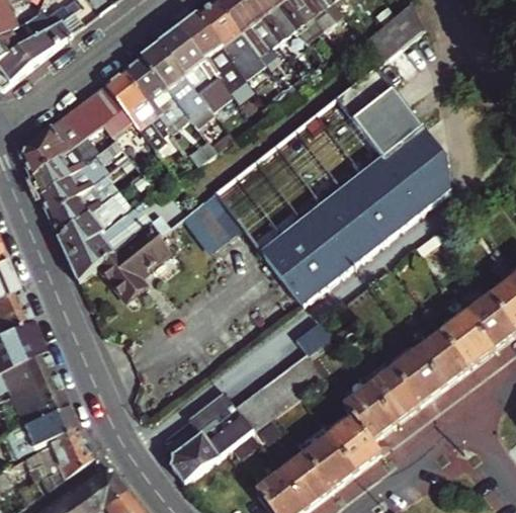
[(0,38),(11,31),(18,27),(10,6),(17,0),(0,0),(0,38)]
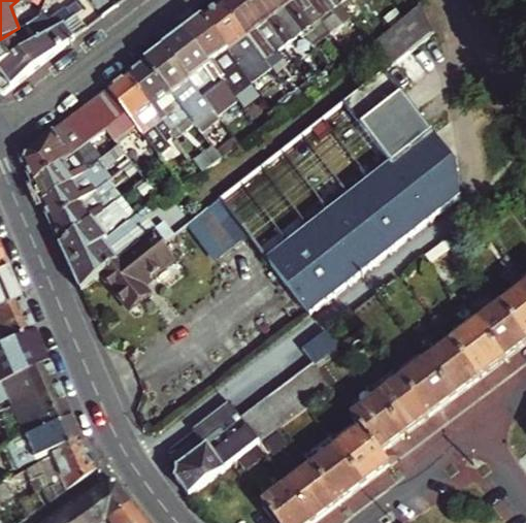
[(220,0),(201,14),(245,73),(265,59),(222,0),(220,0)]
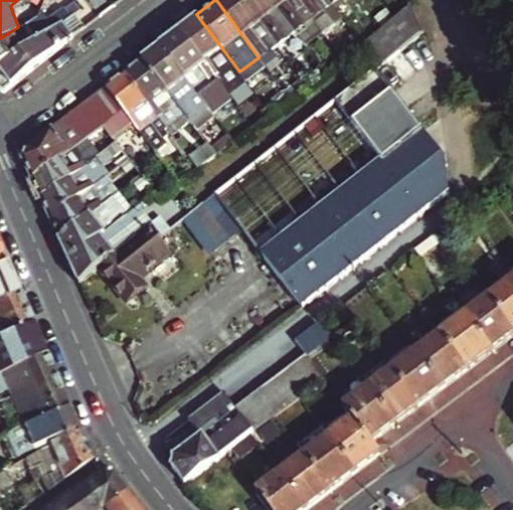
[(277,43),(244,0),(216,0),(259,57),(277,43)]
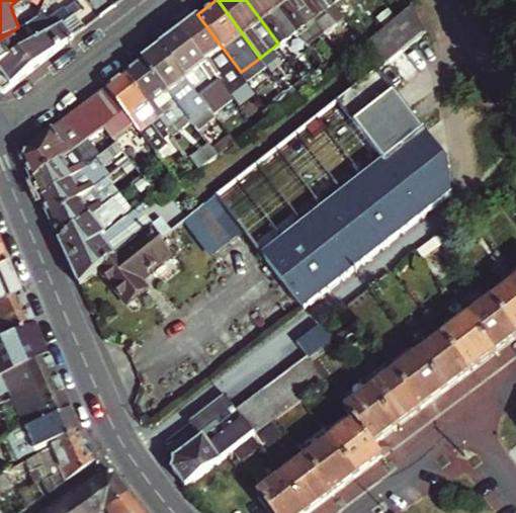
[(296,29),(274,0),(246,0),(278,44),(296,29)]
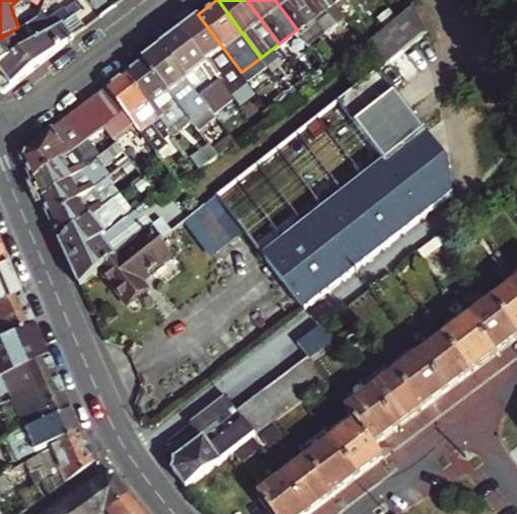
[(275,0),(297,29),(314,16),(303,0),(275,0)]
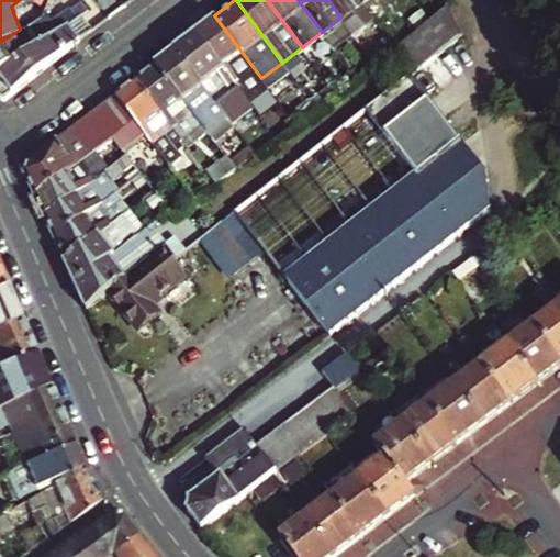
[(360,2),(358,0),(328,0),(340,18),(360,2)]
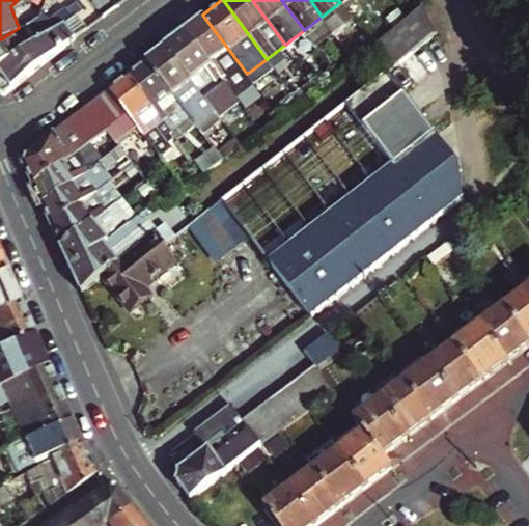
[(435,31),(420,3),(404,16),(389,27),(380,34),(398,59),(435,31)]
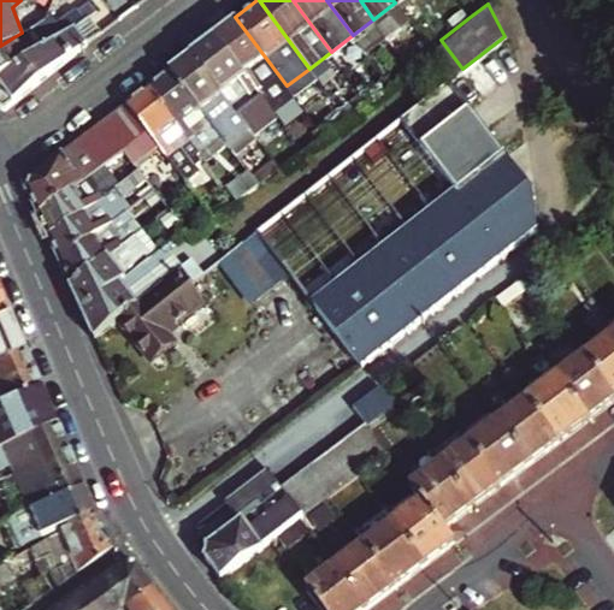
[(0,75),(71,25),(64,16),(48,27),(19,46),(13,37),(0,46),(0,75)]
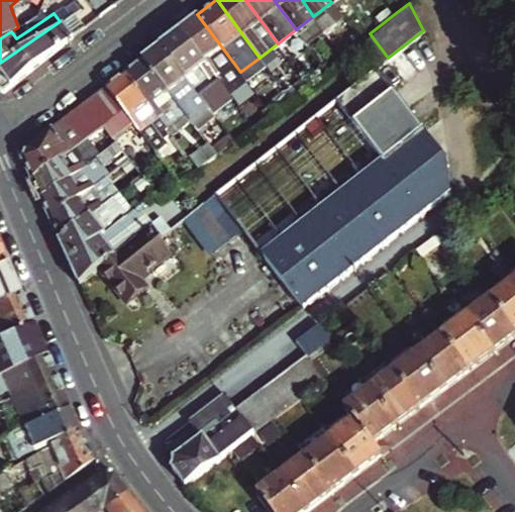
[(35,16),(18,27),(11,31),(16,38),(40,22),(35,14),(35,16)]
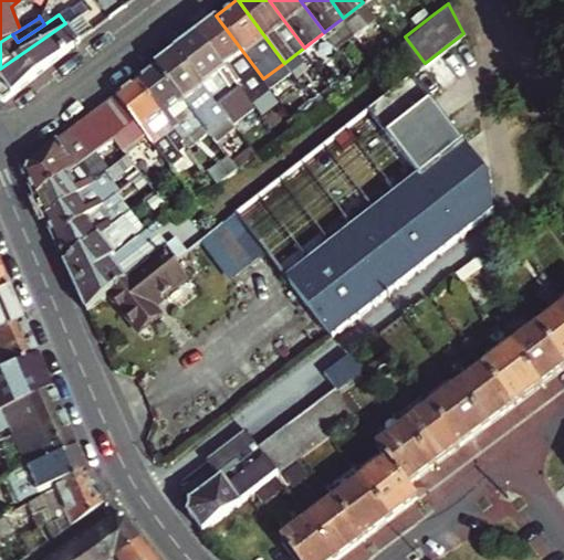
[(263,78),(216,16),(201,25),(196,30),(250,102),(261,116),(268,109),(252,87),(263,78)]
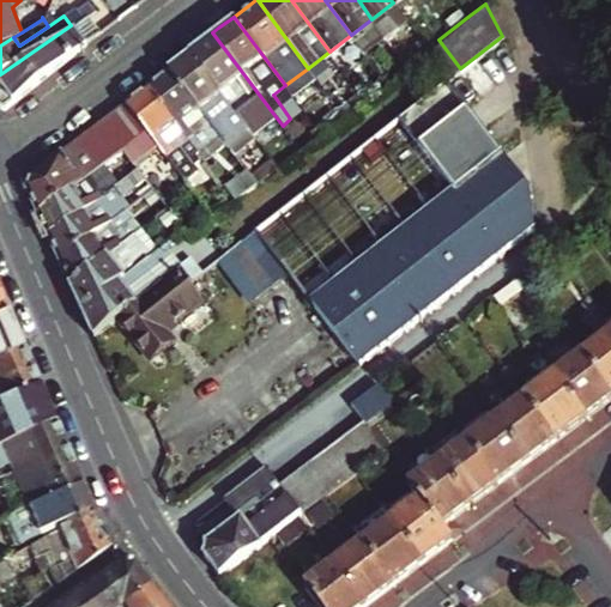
[(354,38),(363,52),(385,36),(375,23),(354,38)]
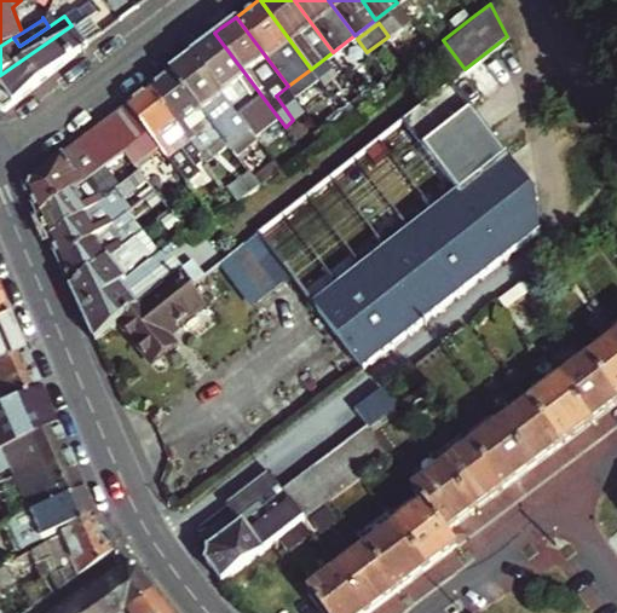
[(0,105),(1,107),(85,42),(71,25),(0,75),(0,105)]
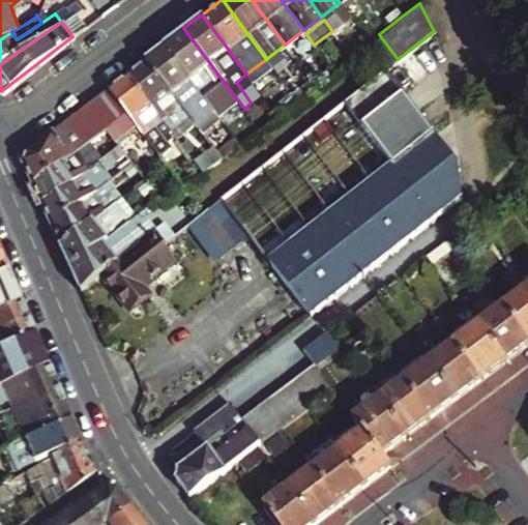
[(183,28),(163,44),(209,105),(213,110),(234,95),(183,28)]
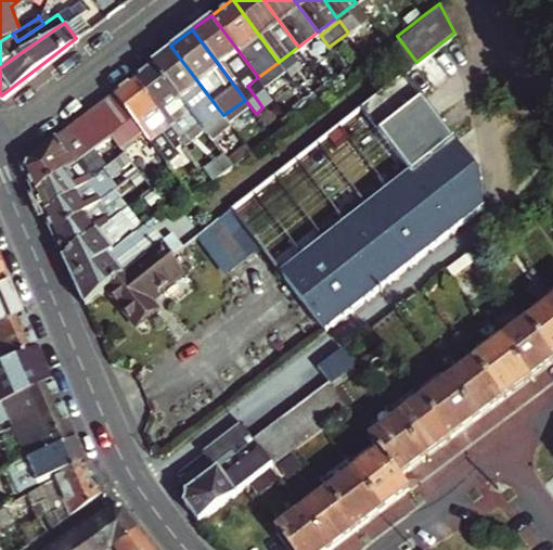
[(329,47),(320,35),(313,40),(322,51),(329,47)]
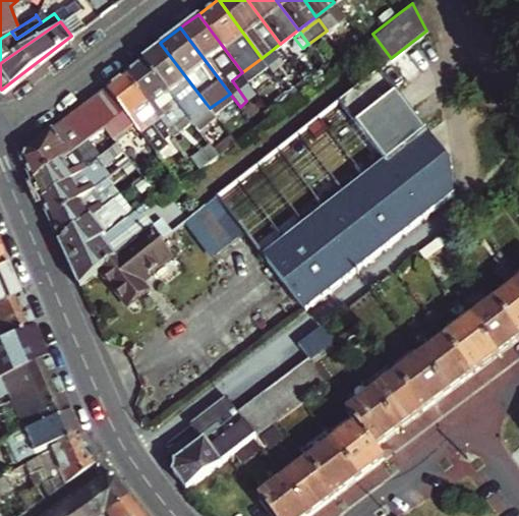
[(206,103),(160,43),(141,57),(185,114),(195,127),(207,119),(199,109),(206,103)]
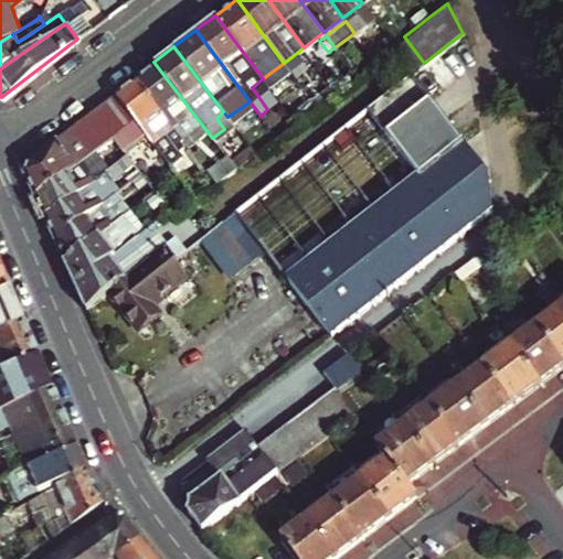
[(201,124),(153,62),(133,77),(180,139),(201,124)]
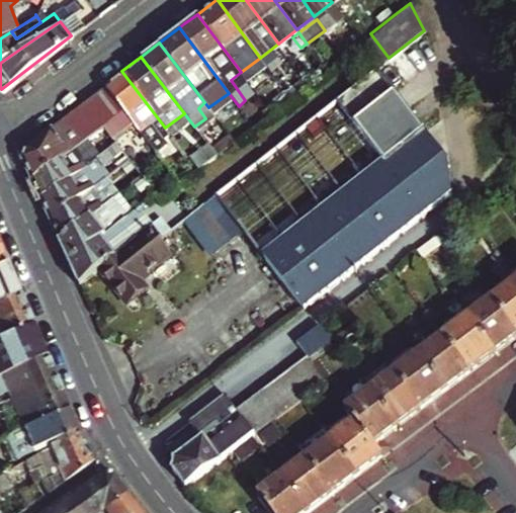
[(445,157),(378,67),(337,99),(350,116),(346,119),(375,158),(257,248),(302,307),(328,286),(451,191),(445,157)]
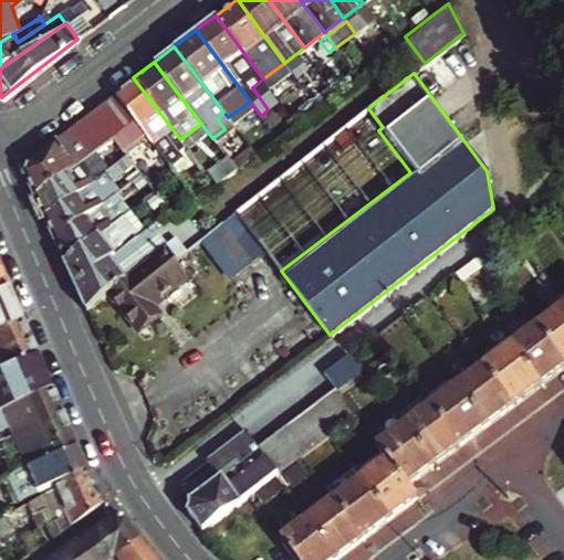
[(176,143),(180,139),(133,77),(114,92),(173,168),(179,178),(188,171),(181,161),(187,157),(176,143)]
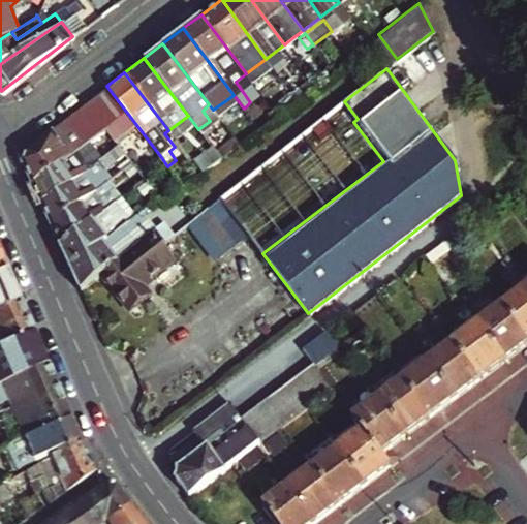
[(118,134),(125,129),(154,162),(161,157),(106,86),(91,97),(118,134)]
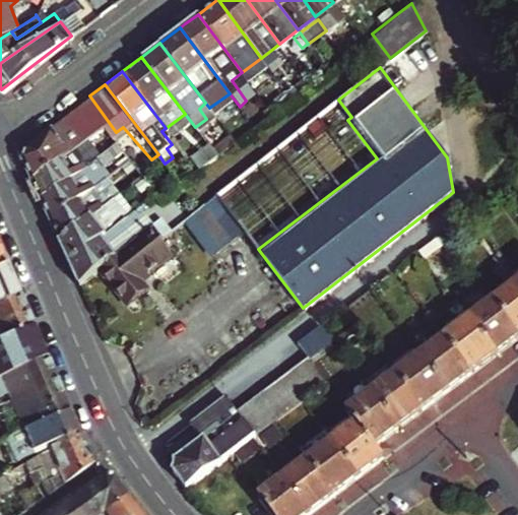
[(104,124),(89,135),(95,144),(110,133),(104,124)]
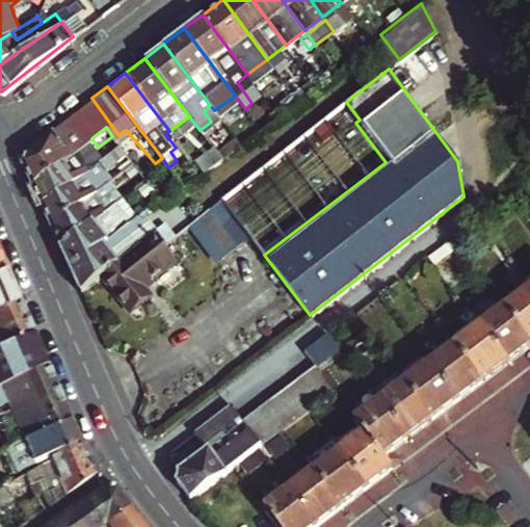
[(72,154),(62,140),(52,128),(24,149),(22,162),(31,185),(72,154)]
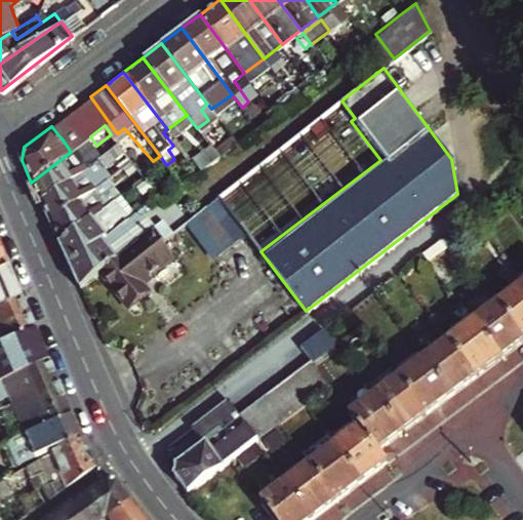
[(94,157),(85,164),(90,174),(123,150),(116,141),(94,157)]
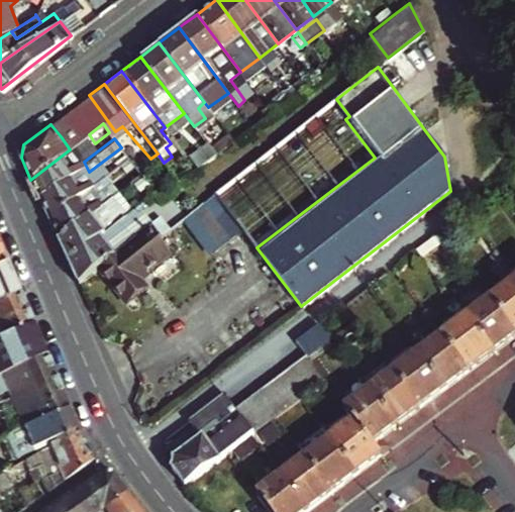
[(70,149),(30,180),(38,197),(73,171),(84,162),(93,155),(82,140),(70,149)]
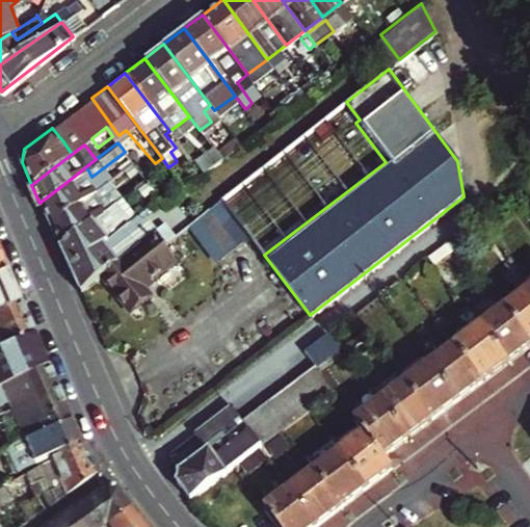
[(97,187),(91,177),(86,166),(75,176),(85,196),(97,187)]
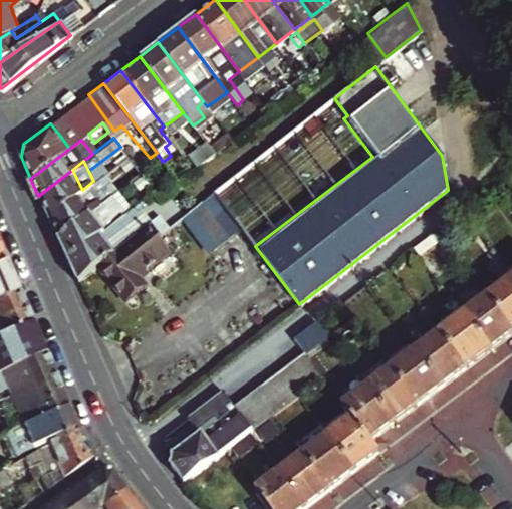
[(72,170),(38,196),(45,210),(48,217),(82,190),(72,170)]
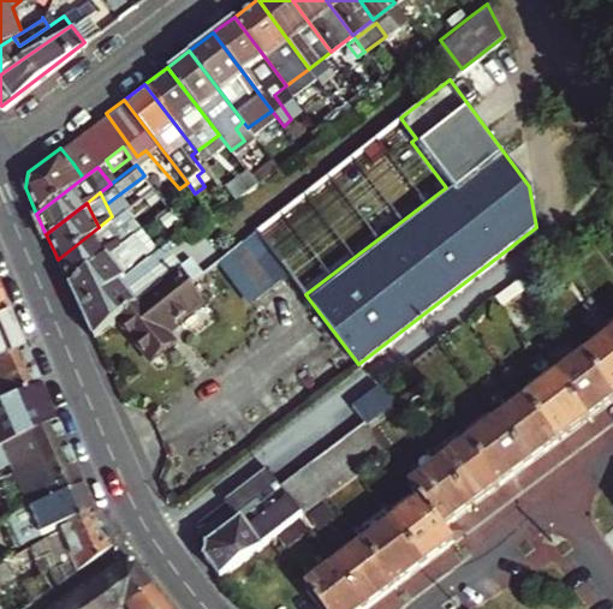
[(99,227),(58,260),(69,284),(126,238),(141,226),(126,206),(112,216),(99,227)]
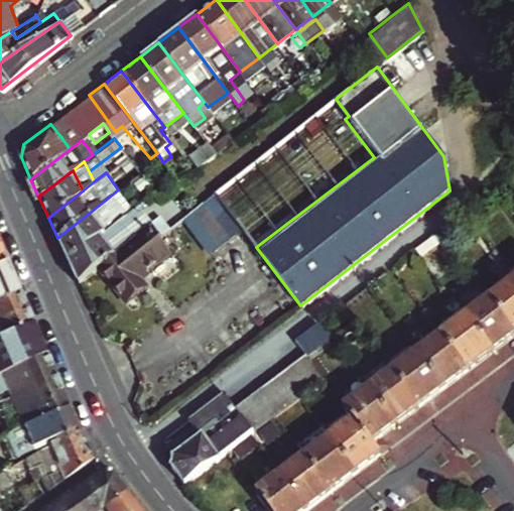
[(208,198),(185,215),(212,249),(234,233),(208,198)]
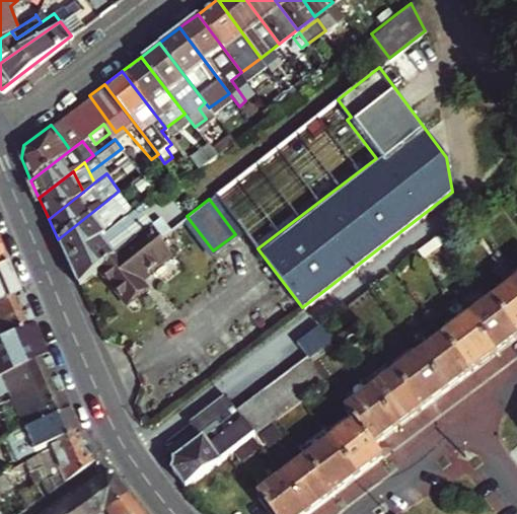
[(106,201),(58,239),(68,262),(121,219),(106,201)]
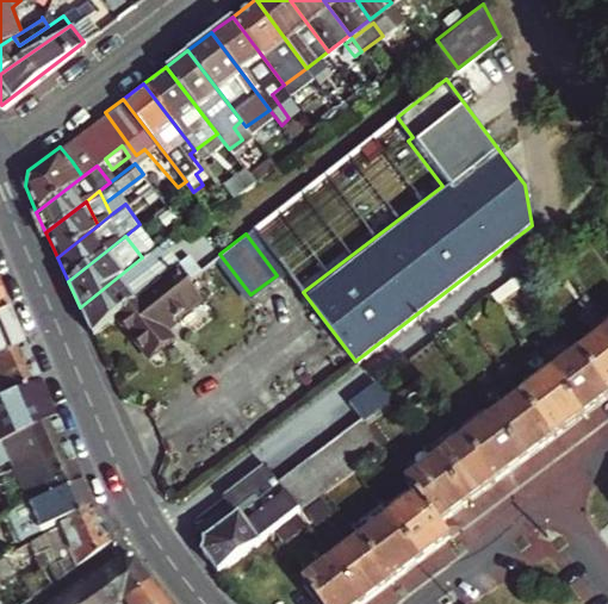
[(142,257),(80,307),(92,334),(116,315),(173,268),(156,247),(142,257)]
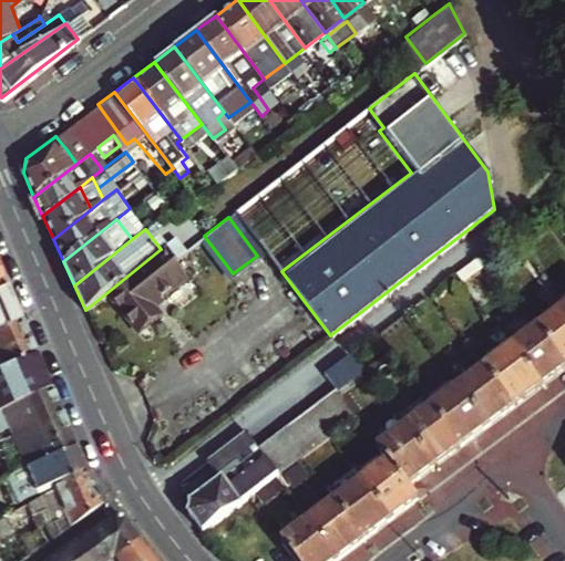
[(176,246),(170,250),(176,258),(182,253),(176,246)]
